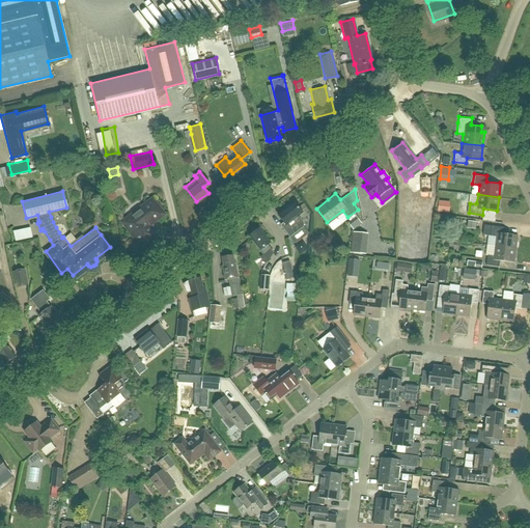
[(151,199),(130,216),(128,216),(123,218),(123,223),(126,227),(128,227),(141,245),(155,233),(149,226),(149,222),(162,213),(151,199)]
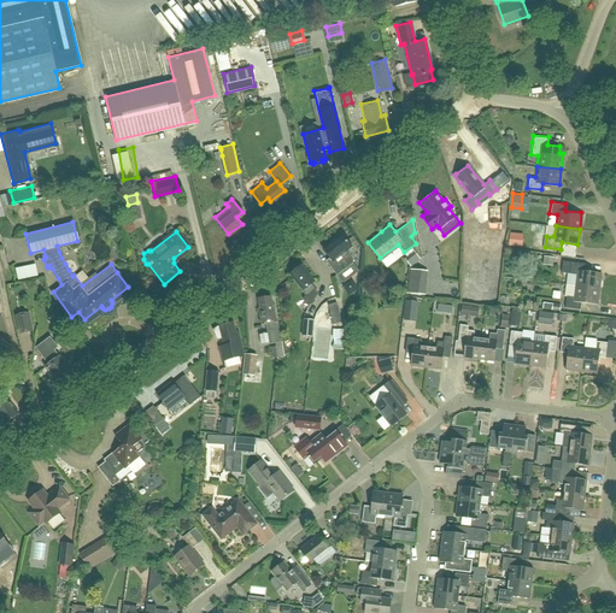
[(510,231),(509,242),(518,243),(520,233),(510,231)]
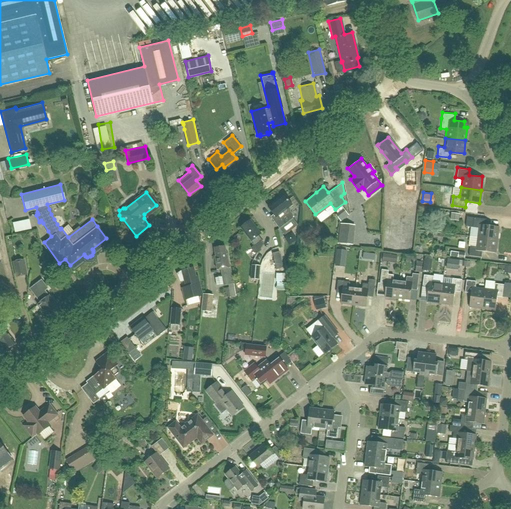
[(272,217),(278,226),(292,216),(292,213),(287,207),(291,204),(283,193),(281,194),(277,196),(278,197),(267,205),(275,215),(272,217)]
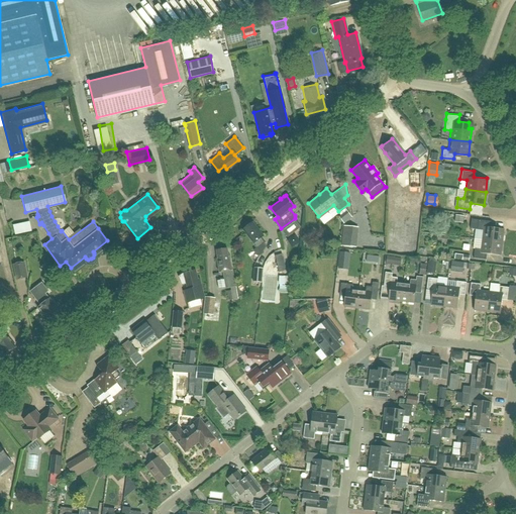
[(346,209),(339,215),(343,221),(350,215),(346,209)]
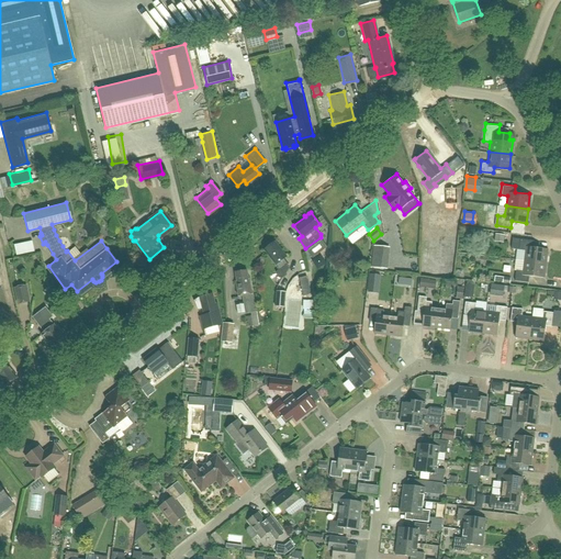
[(511,247),(515,248),(514,258),(545,263),(547,247),(531,245),(533,239),(512,236),(511,247)]
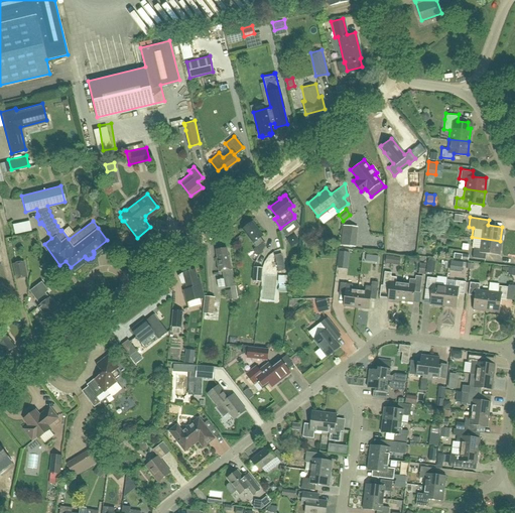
[(252,241),(256,245),(253,247),(253,249),(256,253),(258,253),(260,251),(265,243),(259,236),(262,234),(252,220),(248,224),(246,224),(243,225),(243,227),(242,228),(248,236),(249,239),(251,240),(252,241)]
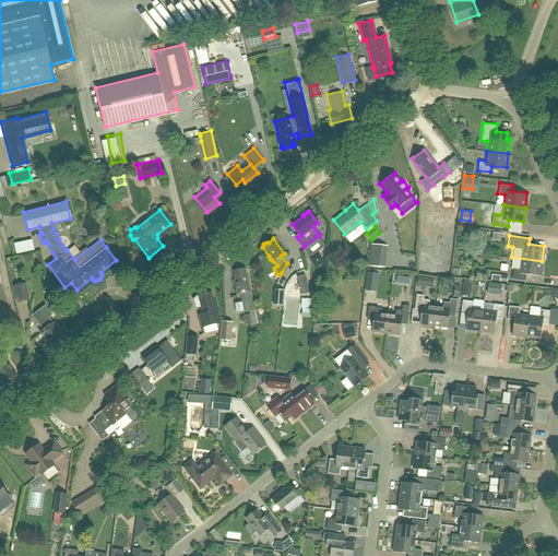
[(386,244),(370,243),(368,263),(383,265),(386,244)]
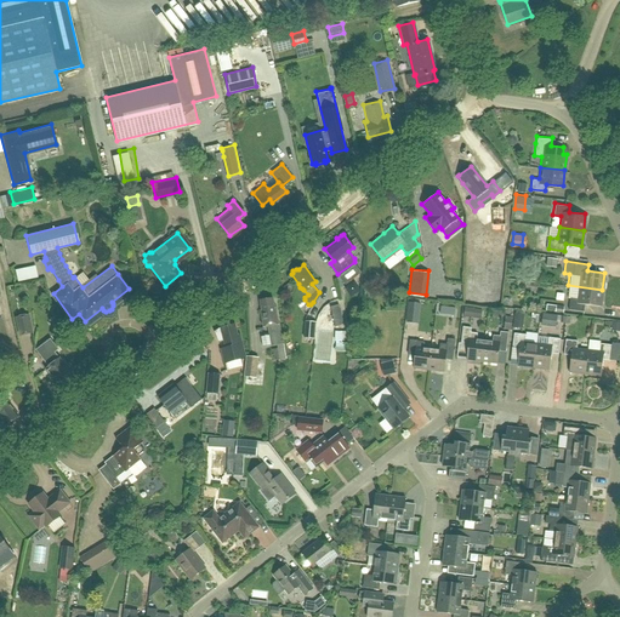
[(584,303),(601,306),(602,290),(568,285),(566,296),(569,296),(568,308),(582,309),(584,303)]
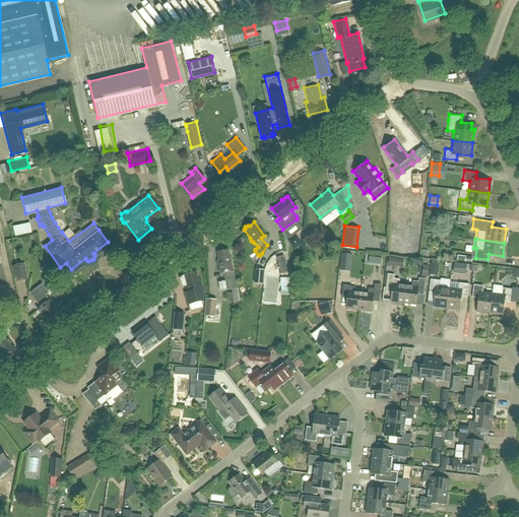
[(218,259),(216,259),(219,273),(225,271),(229,287),(231,287),(237,286),(234,270),(233,270),(230,257),(229,257),(228,248),(216,250),(218,259)]
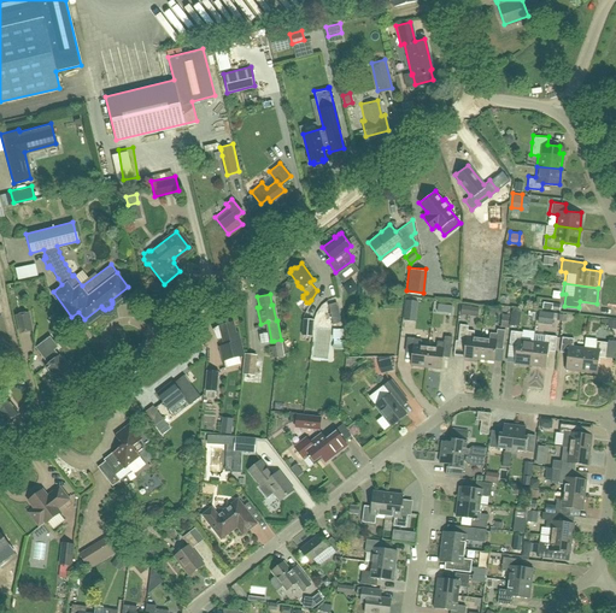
[(404,313),(412,314),(414,299),(405,298),(404,313)]
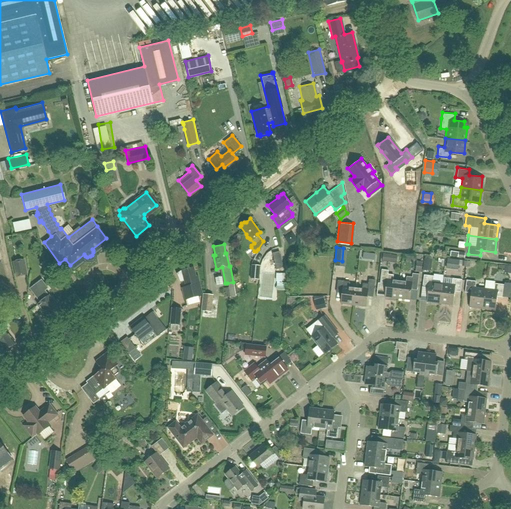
[(460,258),(448,256),(447,266),(458,268),(460,258)]
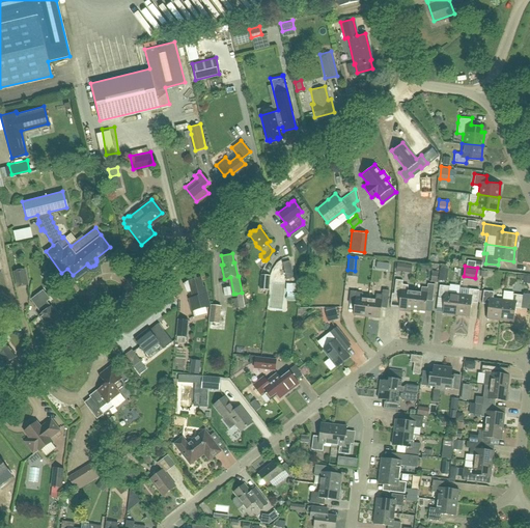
[(14,269),(17,285),(29,283),(26,267),(14,269)]
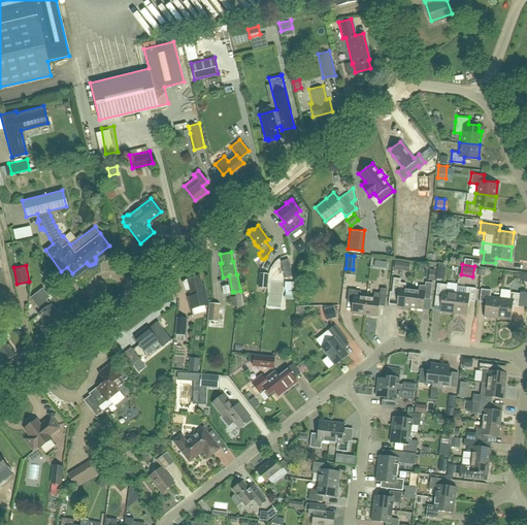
[(436,265),(435,275),(442,276),(445,265),(436,265)]
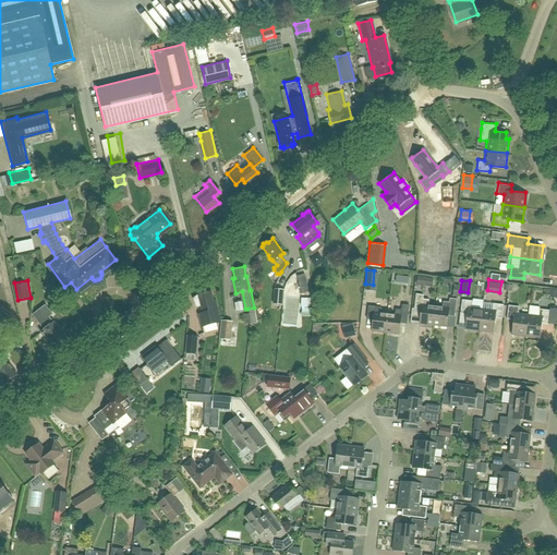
[(282,302),(285,287),(275,287),(273,302),(282,302)]
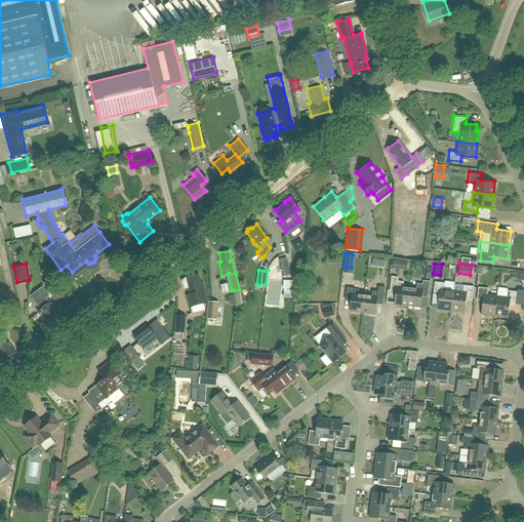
[(184,287),(188,286),(190,292),(186,293),(189,306),(207,302),(202,282),(200,282),(198,273),(190,275),(189,274),(190,273),(189,273),(179,279),(180,280),(180,279),(184,287)]
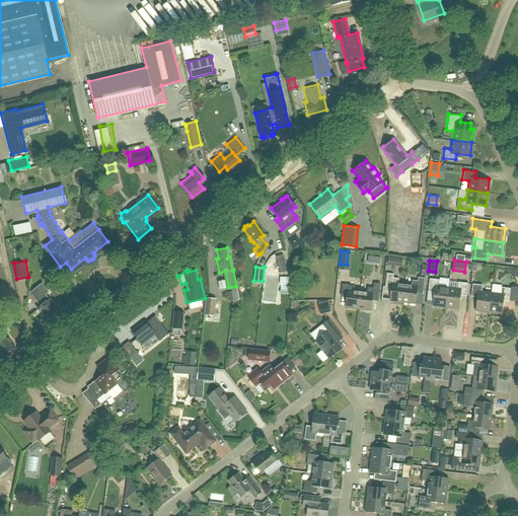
[(390,288),(389,299),(401,300),(403,282),(397,282),(398,277),(392,276),(392,273),(386,272),(384,288),(390,288)]
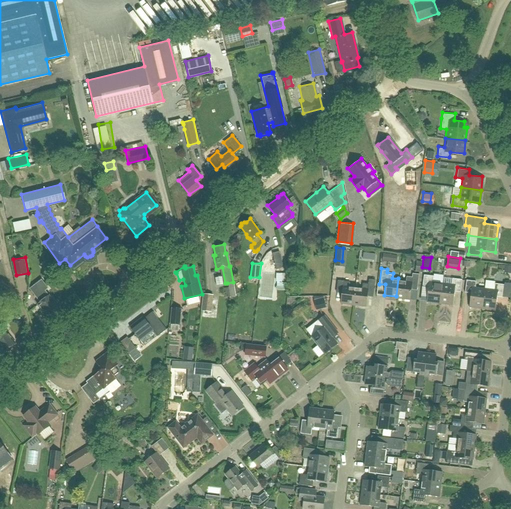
[(261,270),(258,294),(271,296),(274,272),(261,270)]
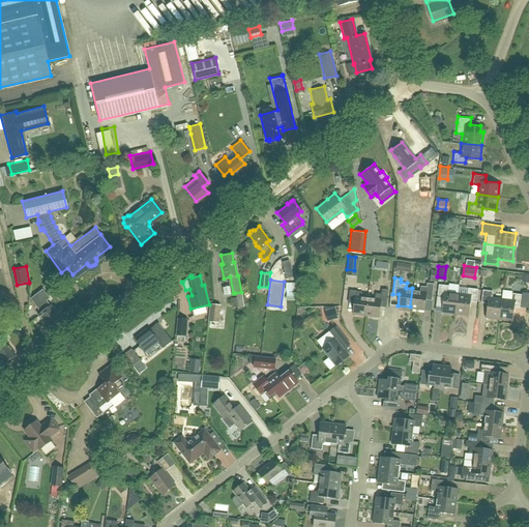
[(410,306),(423,309),(424,295),(431,296),(433,282),(425,282),(425,285),(420,285),(419,289),(412,288),(410,306)]
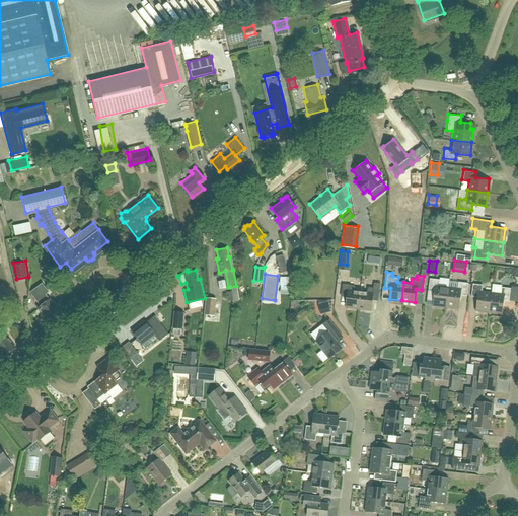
[(433,290),(431,304),(445,306),(447,286),(447,285),(448,280),(429,277),(427,290),(433,290)]
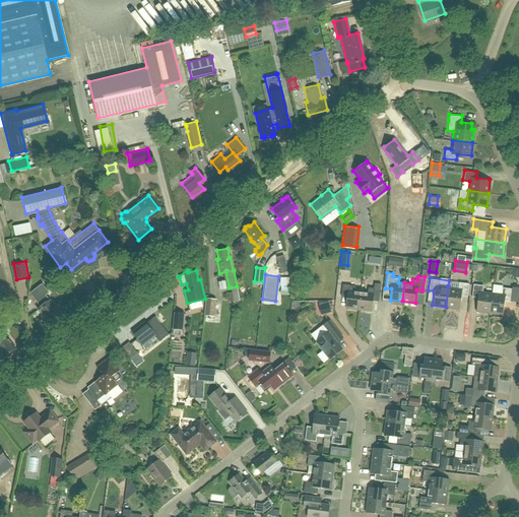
[(358,308),(371,310),(372,299),(378,300),(380,282),(374,281),(373,286),(367,286),(367,291),(361,291),(358,308)]
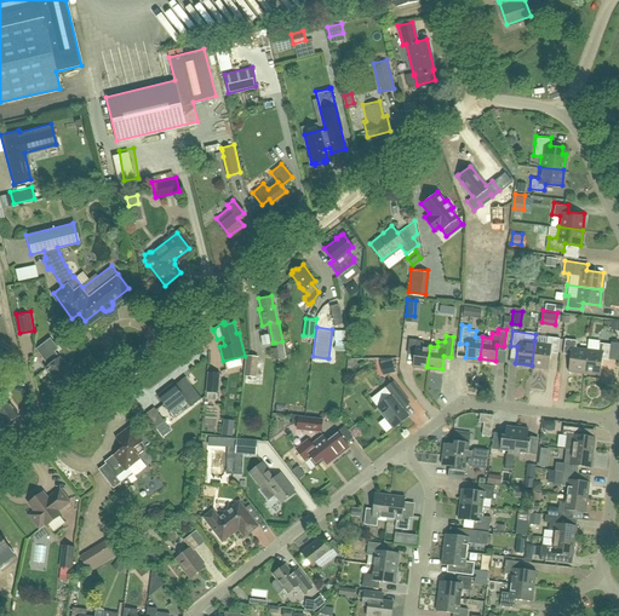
[(532,366),(546,367),(549,350),(556,351),(557,337),(546,335),(545,343),(534,341),(532,366)]
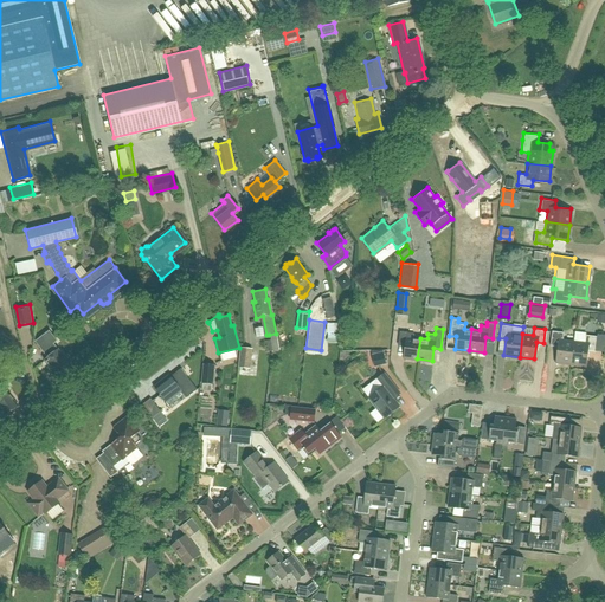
[(57,348),(52,341),(56,338),(49,329),(34,338),(46,355),(44,357),(57,375),(70,366),(57,348)]
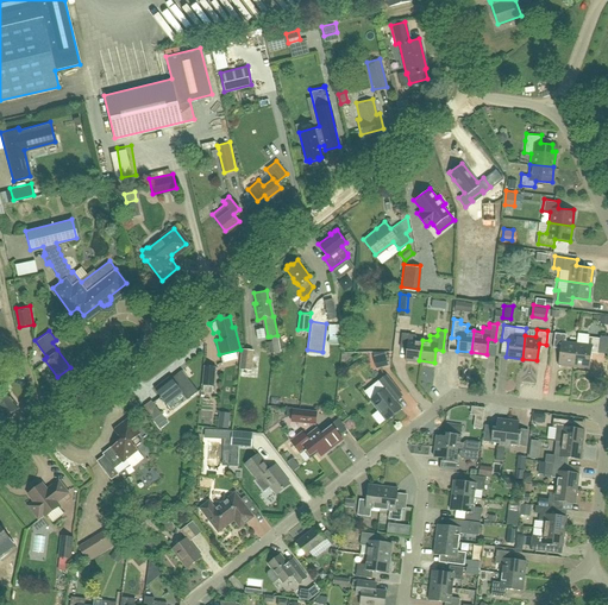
[(575,341),(564,340),(565,333),(553,331),(552,346),(558,347),(557,363),(572,365),(575,341)]
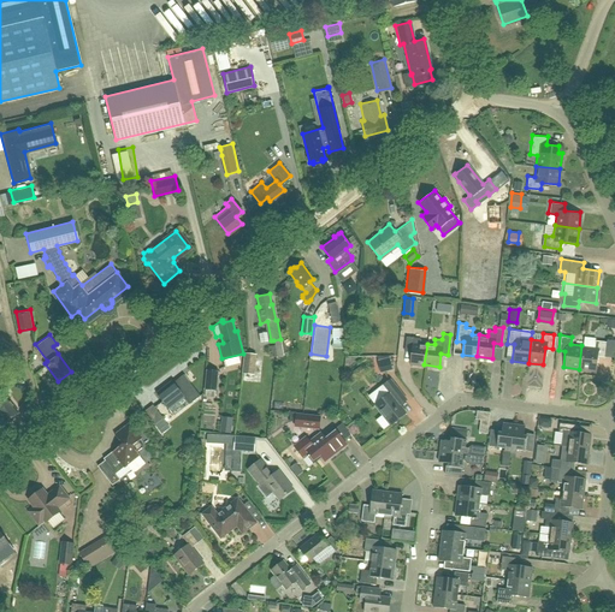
[(583,334),(581,345),(579,369),(595,370),(597,355),(603,355),(605,340),(593,339),(595,337),(583,334)]
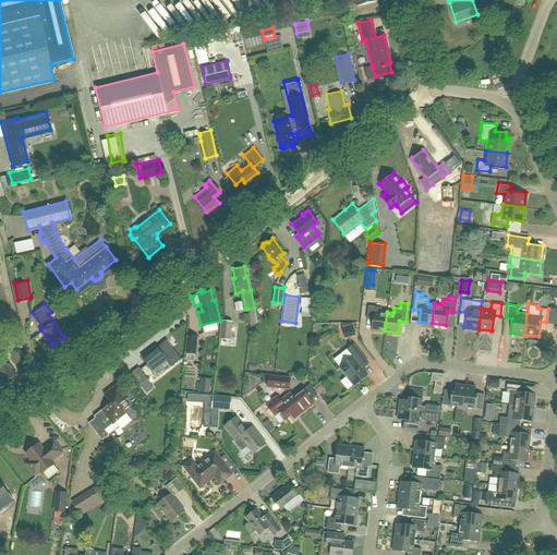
[(365,315),(372,316),(371,329),(384,330),(387,312),(379,311),(380,305),(367,304),(365,315)]
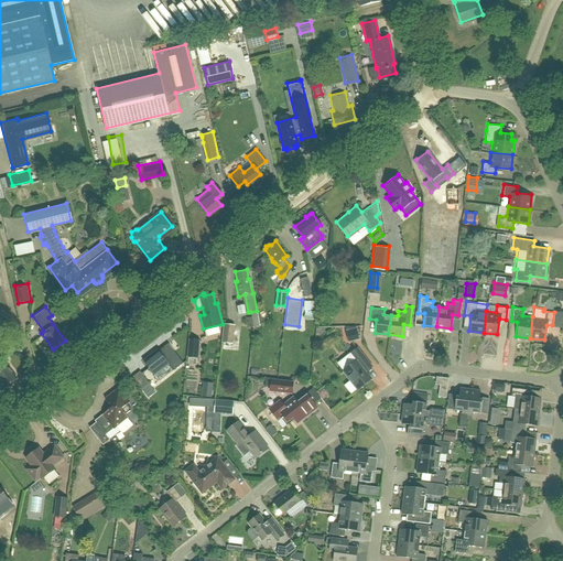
[(233,341),(235,322),(225,321),(223,340),(233,341)]
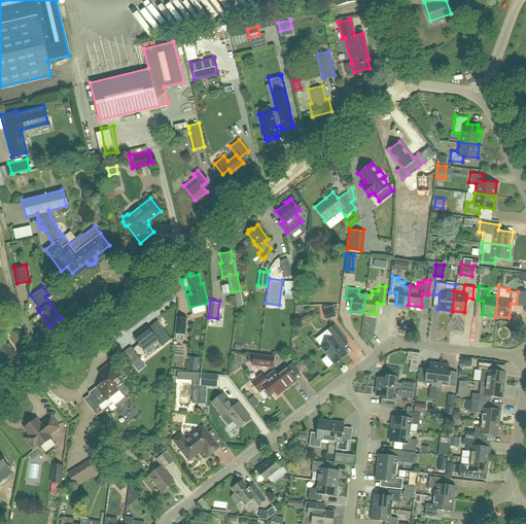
[(335,315),(331,305),(322,308),(324,317),(335,315)]
